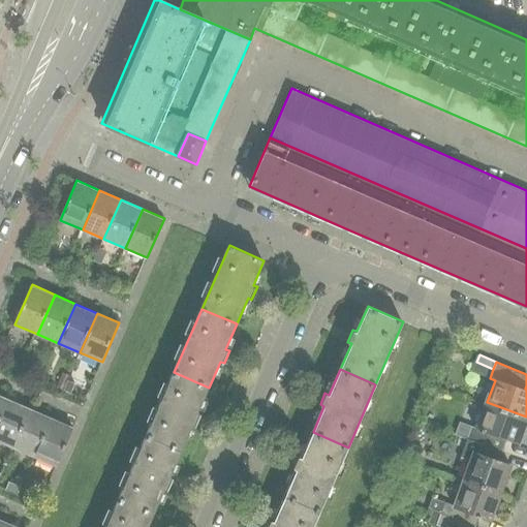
[(64,372),(58,385),(64,389),(70,375),(64,372)]
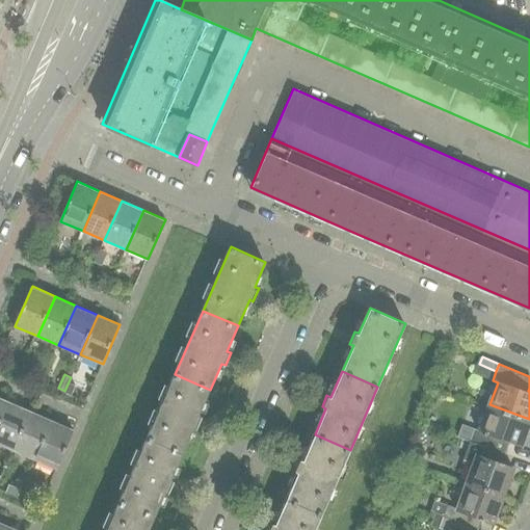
[(148,438),(183,453),(194,426),(197,427),(203,416),(200,414),(210,390),(175,374),(148,438)]
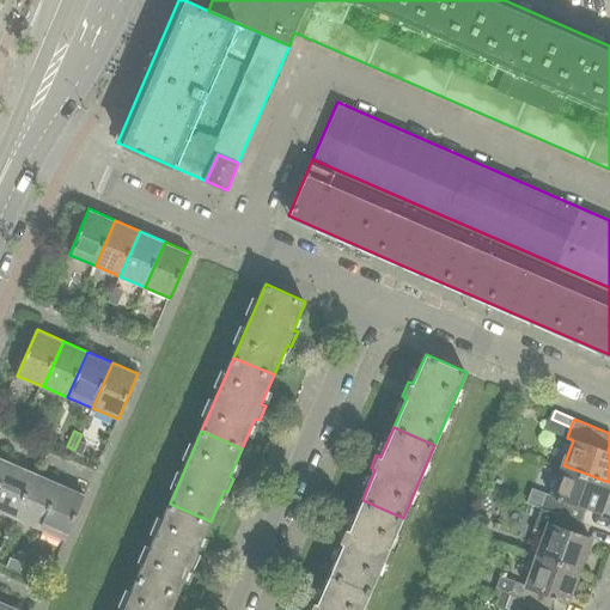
[(80,440),(75,450),(84,453),(87,443),(80,440)]
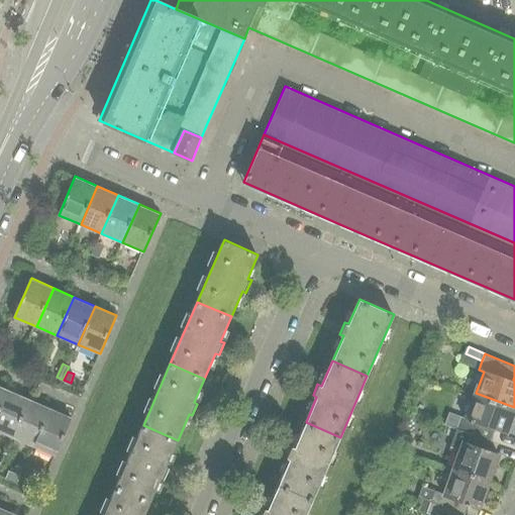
[(0,409),(9,390),(0,385),(0,409)]
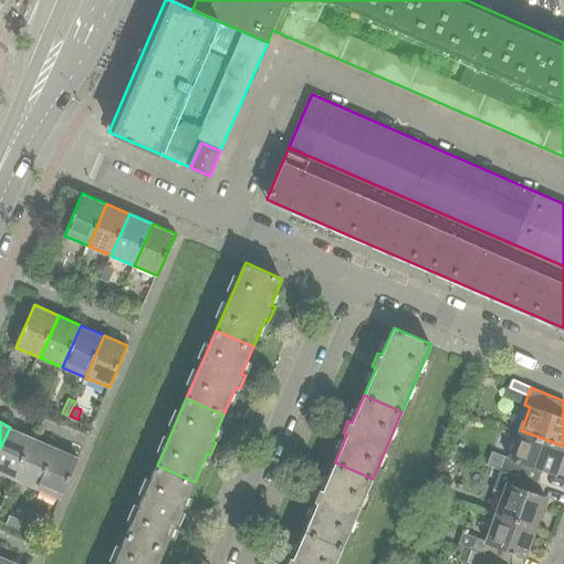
[(0,448),(0,472),(14,479),(32,436),(10,427),(0,448)]
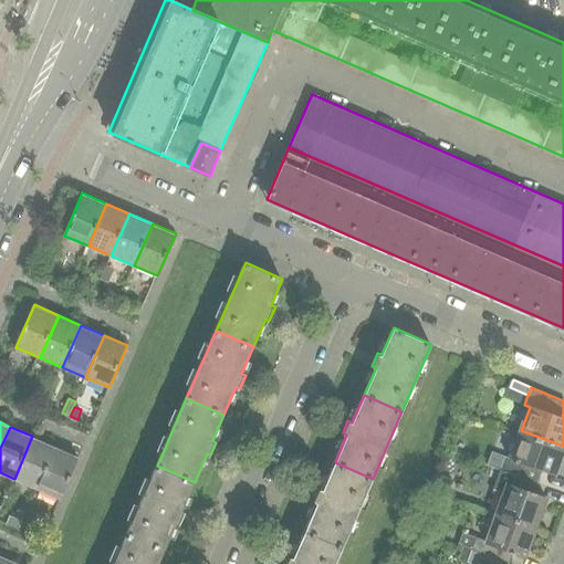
[(556,474),(563,453),(563,446),(521,430),(511,456),(507,455),(501,468),(539,481),(543,470),(556,474)]
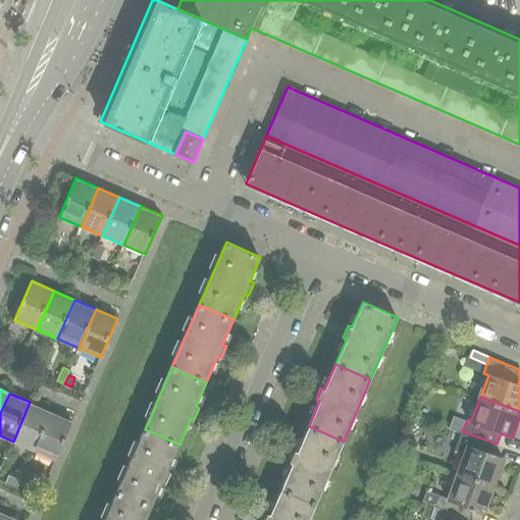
[(13,442),(34,451),(51,411),(30,402),(13,442)]
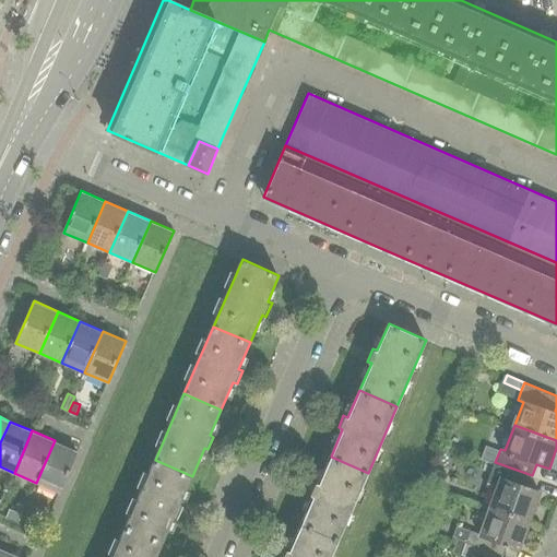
[(79,451),(55,440),(36,483),(60,493),(79,451)]
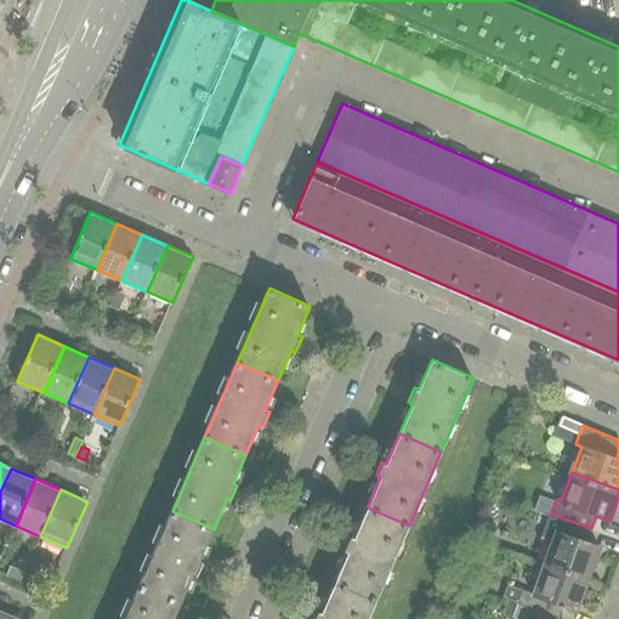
[(348,551),(335,581),(376,600),(409,526),(368,507),(355,537),(350,535),(344,549),(348,551)]
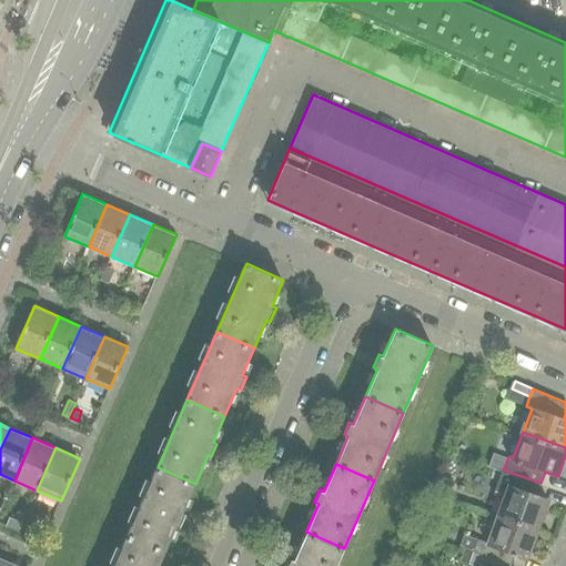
[(128,535),(165,552),(178,524),(181,525),(187,513),(183,512),(195,484),(158,467),(128,535)]
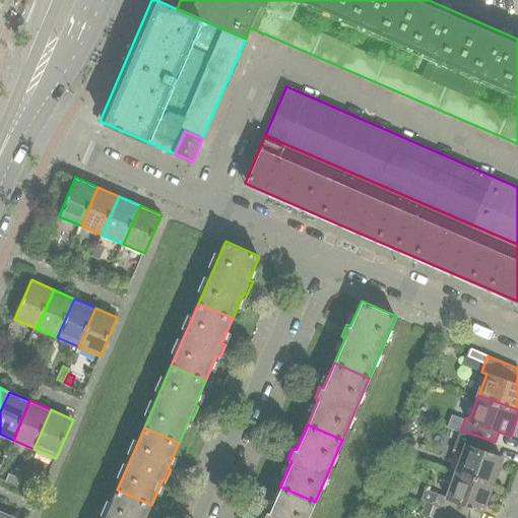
[(465,444),(456,470),(494,483),(503,457),(491,453),(495,442),(460,430),(455,441),(465,444)]
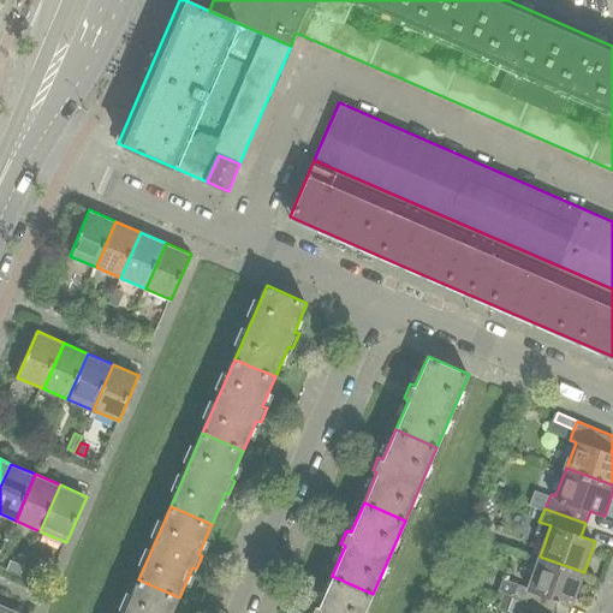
[(477,515),(472,528),(489,534),(494,521),(477,515)]
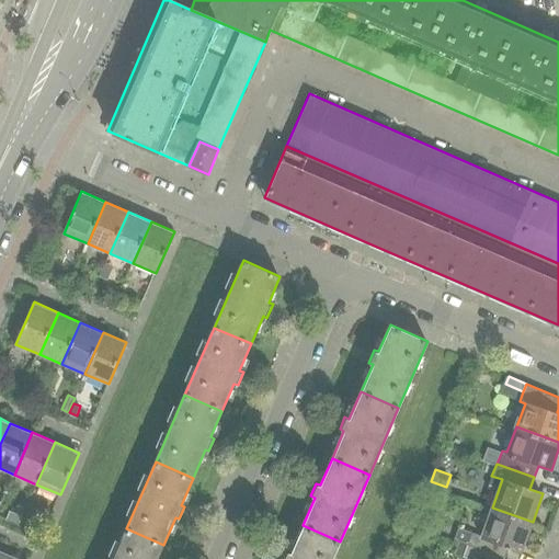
[(522,551),(533,522),(492,508),(481,536),(471,532),(467,543),(506,557),(510,547),(522,551)]
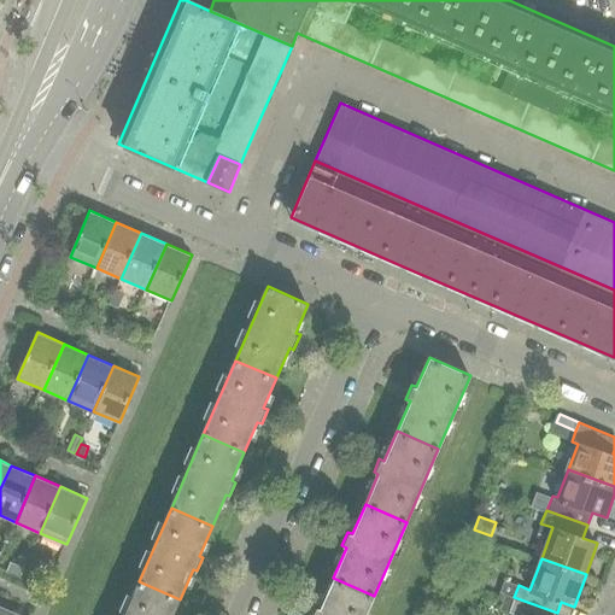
[(12,562),(7,573),(21,579),(25,568),(12,562)]
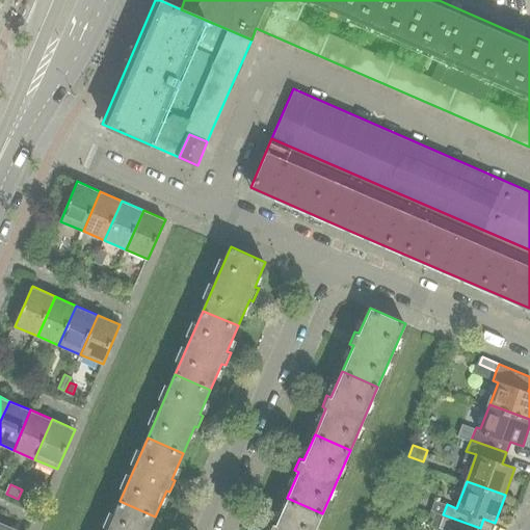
[(315,529),(322,513),(287,498),(275,524),(271,522),(267,529),(315,529)]
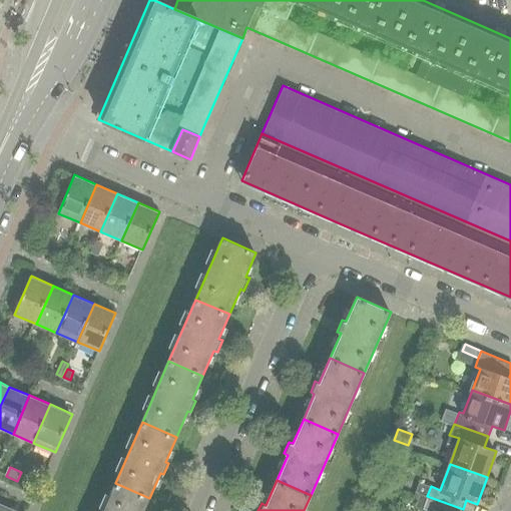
[(102,510),(143,510),(149,498),(115,483),(102,510)]
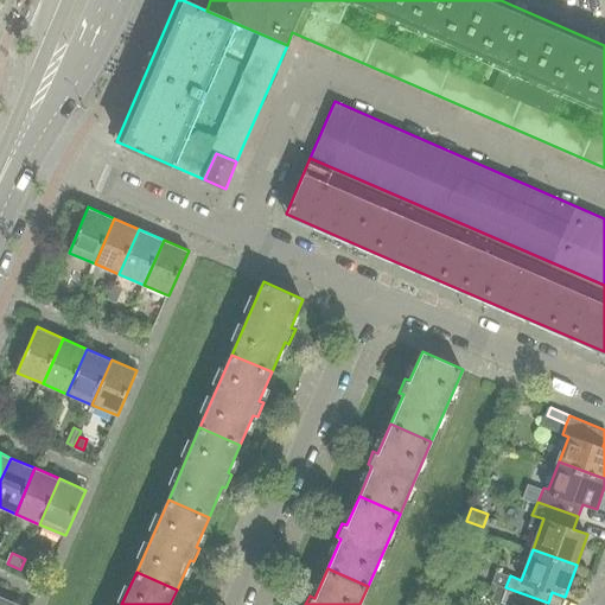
[(498,585),(495,597),(502,599),(505,587),(500,585),(498,585)]
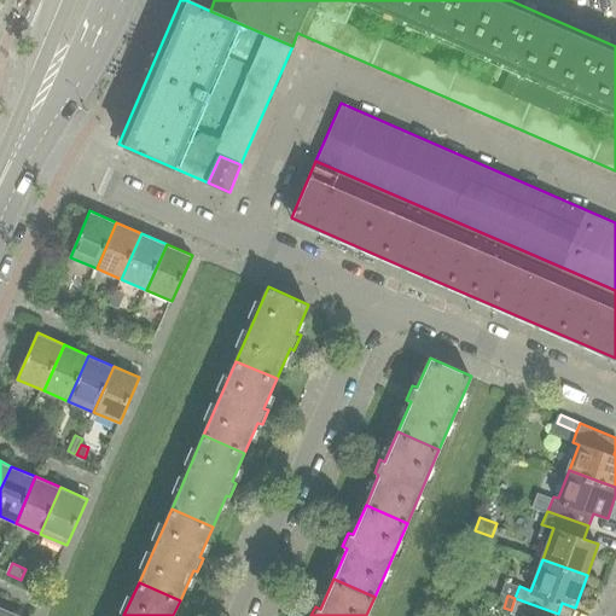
[(518,615),(557,615),(558,614),(515,598),(511,610),(510,612),(518,615)]
